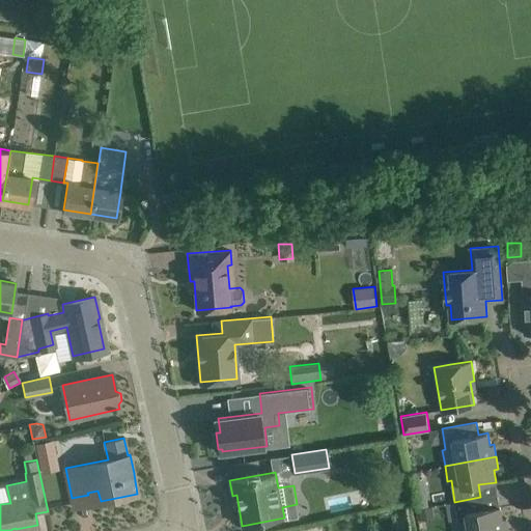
[(483,503),(498,499),(494,486),(480,491),(483,503)]
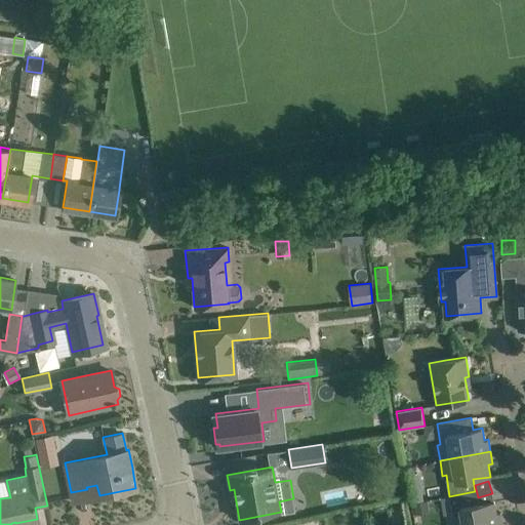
[(422,491),(412,493),(414,502),(423,500),(422,491)]
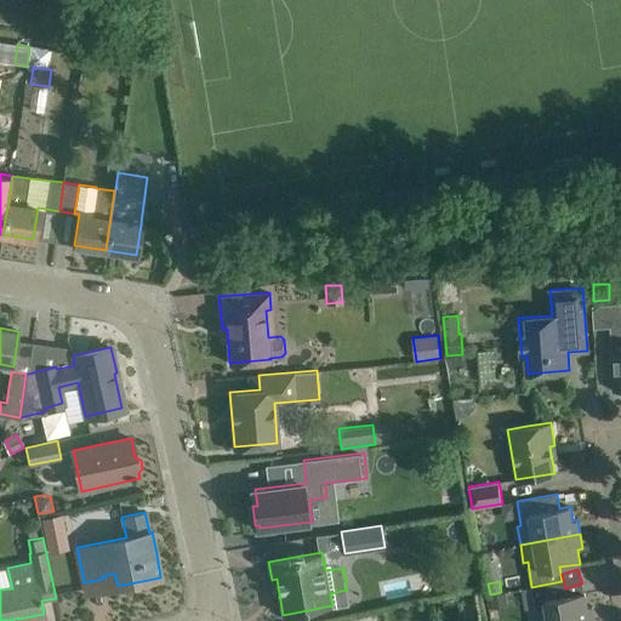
[(547,610),(548,620),(590,620),(596,620),(593,605),(587,607),(585,592),(564,596),(562,581),(531,587),(520,590),(525,610),(535,608),(536,611),(547,610)]
